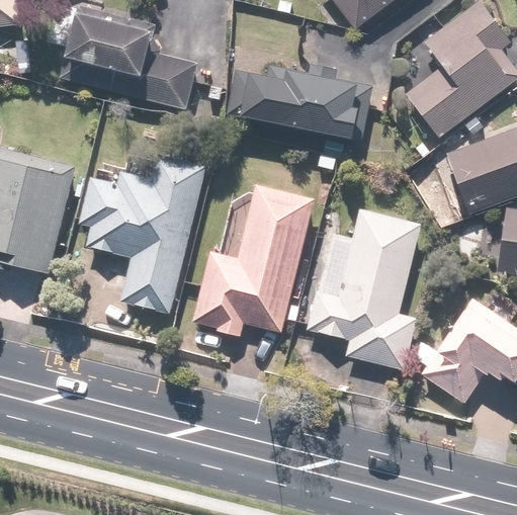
[(0,0),(0,26),(17,25),(14,0),(0,0)]
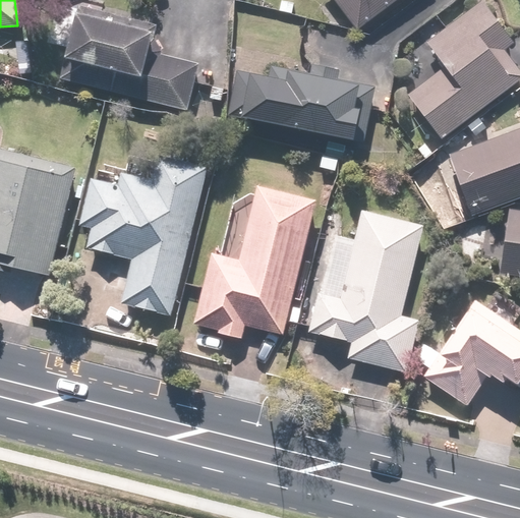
[(327,0),(352,32),(392,0),(327,0)]
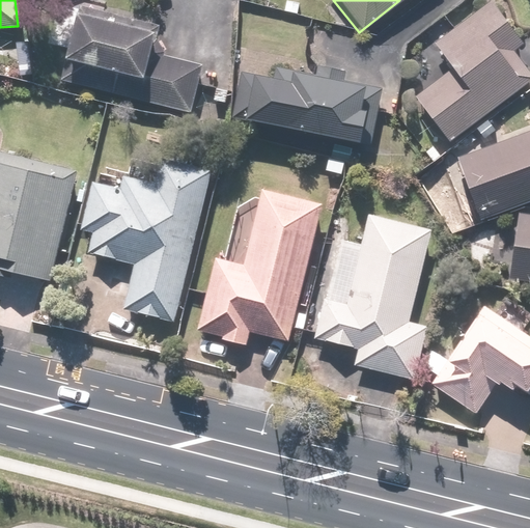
[(411,96),(444,143),(529,81),(529,73),(514,51),(526,43),(495,0),(483,0),(430,38),(451,67),(411,96)]
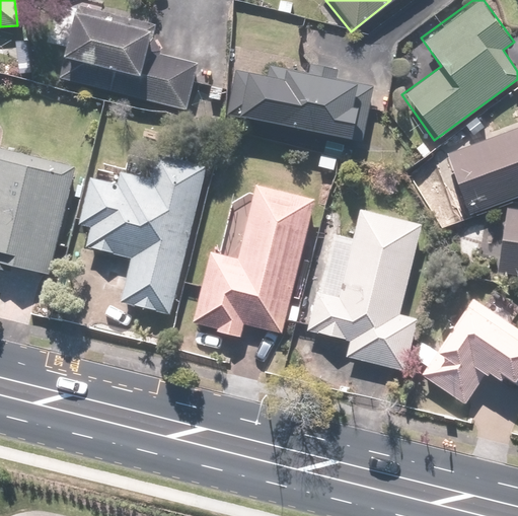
[(113,26),(71,16),(56,76),(183,109),(197,60),(147,48),(152,25),(116,15),(113,26)]
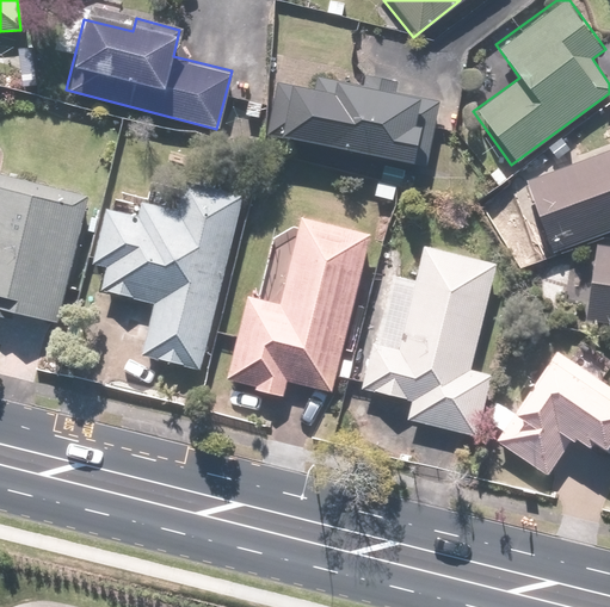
[(44,45),(19,43),(16,84),(41,86),(44,45)]
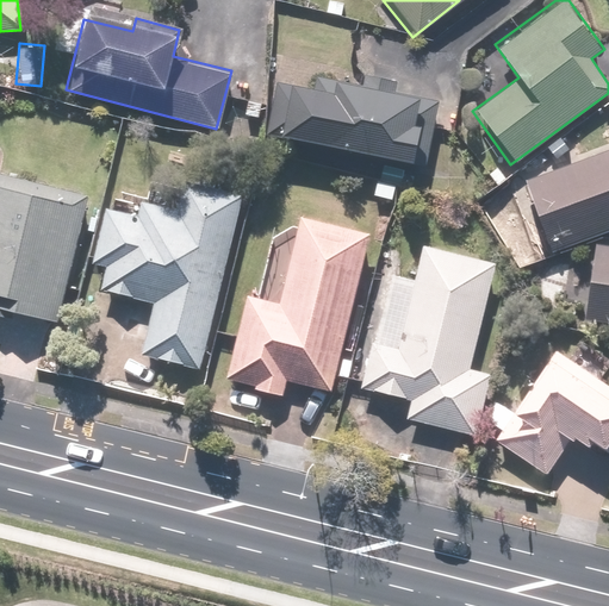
[(362,76),(360,93),(275,83),(269,133),(277,135),(275,142),(323,147),(322,155),(408,164),(409,145),(414,147),(416,129),(411,127),(415,99),(393,97),(395,80),(362,76)]
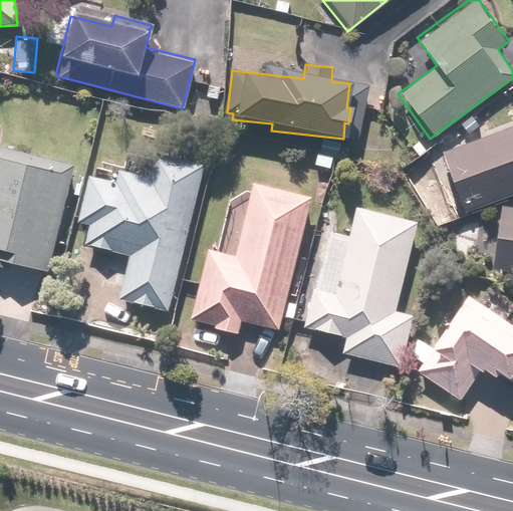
[(512,125),(435,155),(456,213),(512,193),(512,125)]
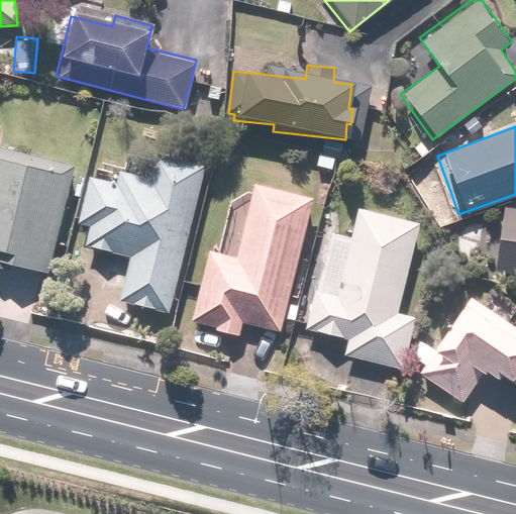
[(339,147),(322,142),(315,169),(332,173),(339,147)]
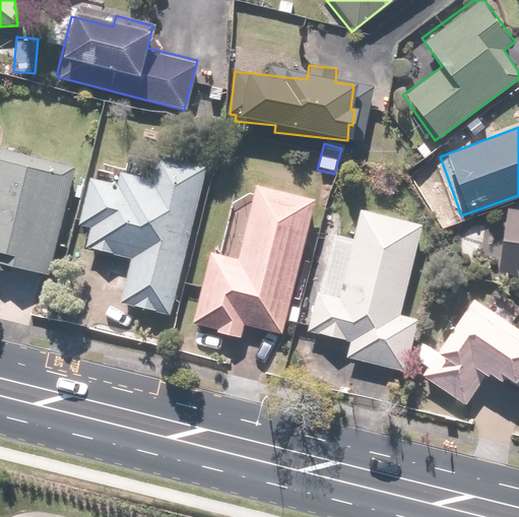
[(171,315),(206,167),(158,155),(155,171),(123,164),(118,183),(91,177),(78,230),(86,232),(82,252),(134,264),(125,304),(171,315)]
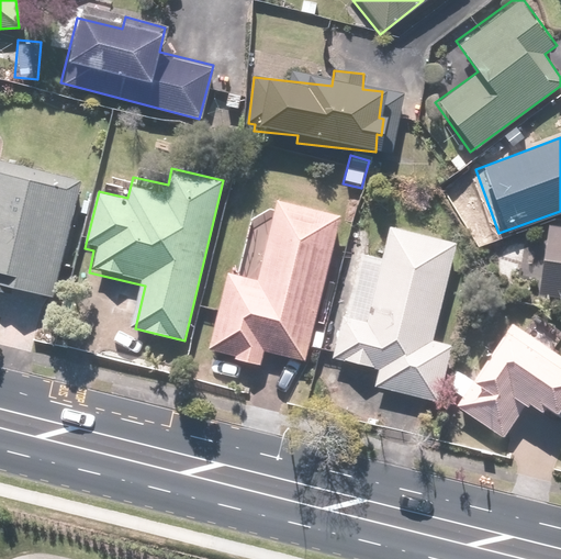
[(0,171),(0,288),(51,301),(79,192),(0,171)]
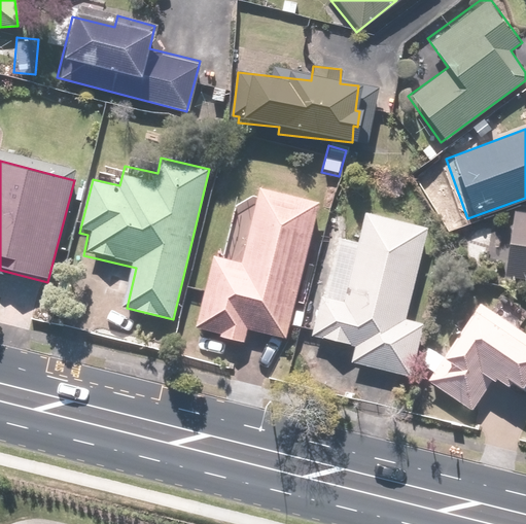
[(320,201),(255,185),(250,207),(232,203),(219,253),(213,251),(196,325),(220,332),(217,342),(245,348),(249,328),(286,338),(320,201)]
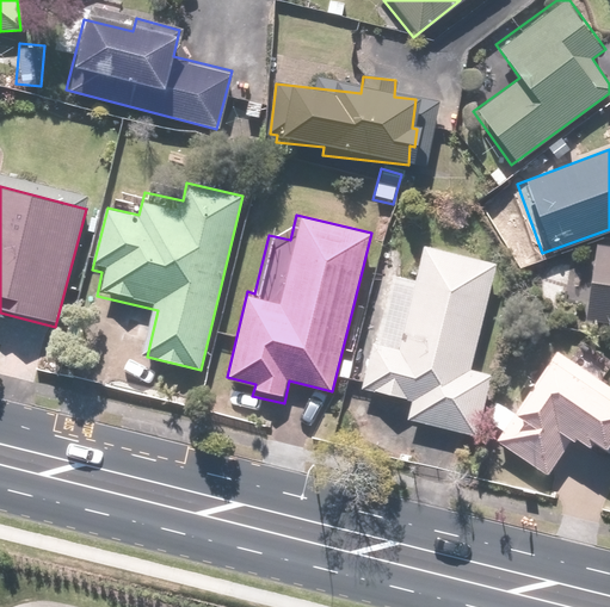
[(501,266),(426,246),(400,345),(373,338),(359,388),(410,401),(405,419),(472,437),(488,375),(473,371),(501,266)]
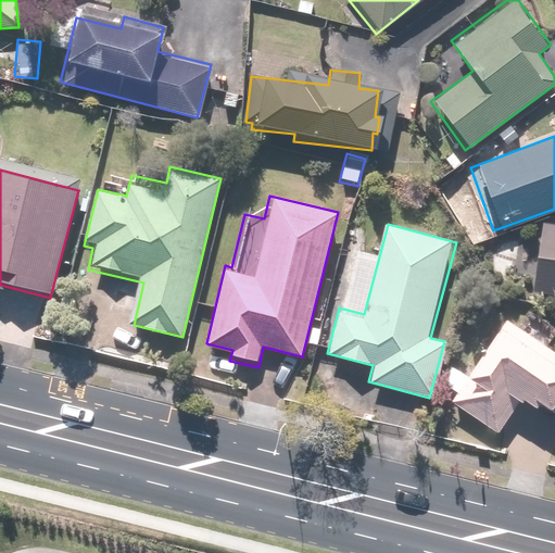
[(554,226),(539,224),(530,290),(554,292),(554,226)]
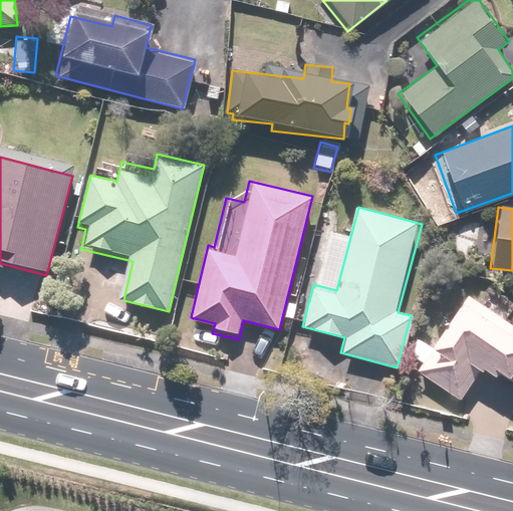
[(512,325),(468,296),(434,348),(420,339),(412,351),(423,358),(416,369),(460,399),(480,368),(505,385),(512,372),(512,325)]
